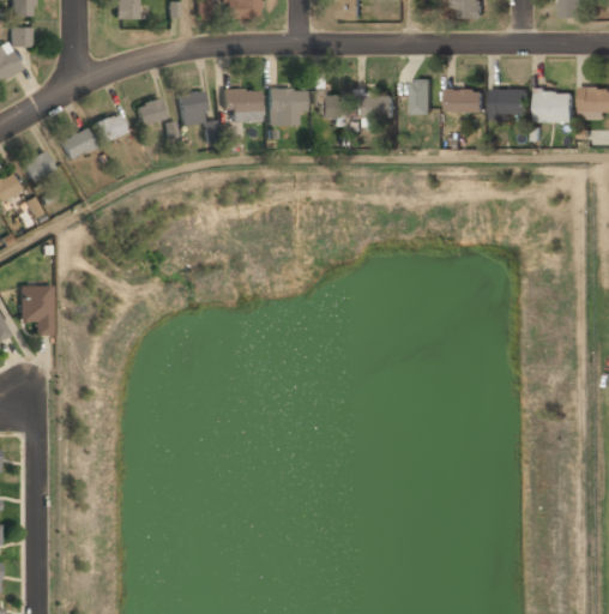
[(14,0),(14,14),(37,14),(37,0),(14,0)]
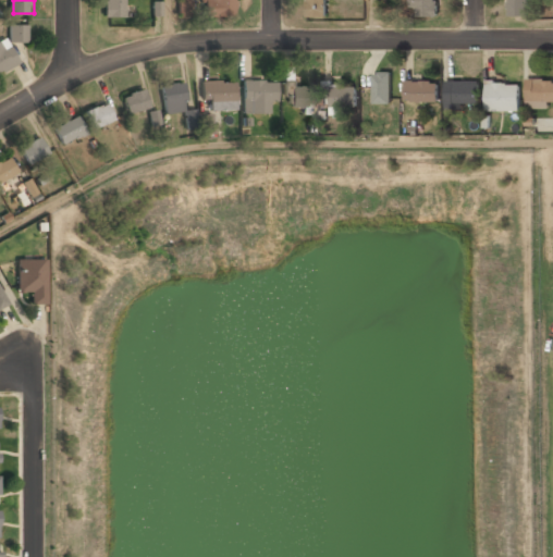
[(126,0),(107,0),(107,17),(126,17),(126,0)]
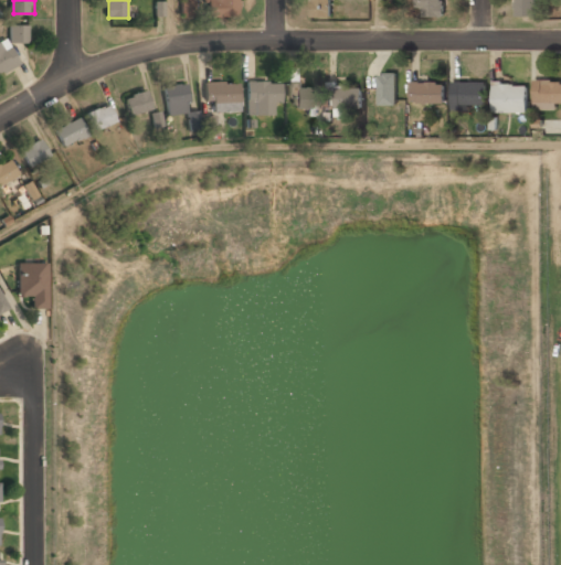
[(240,0),(210,0),(210,17),(240,17),(240,0)]
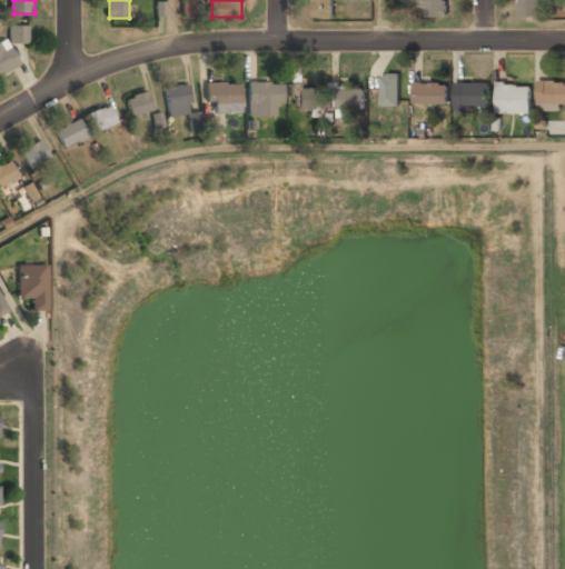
[(337,17),(337,0),(317,0),(317,17),(337,17)]
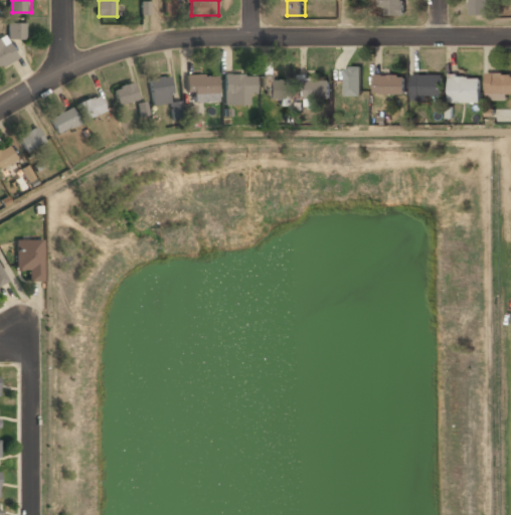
[(385,0),(385,15),(406,15),(406,0),(385,0)]
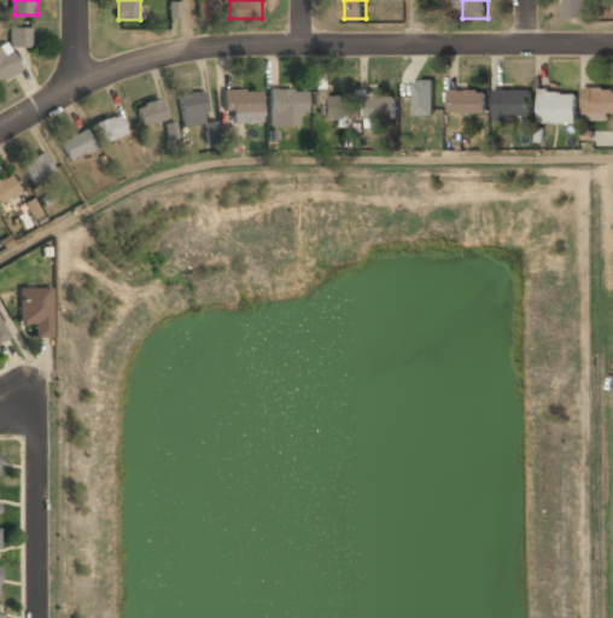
[(202,19),(216,18),(215,1),(200,1),(202,19)]
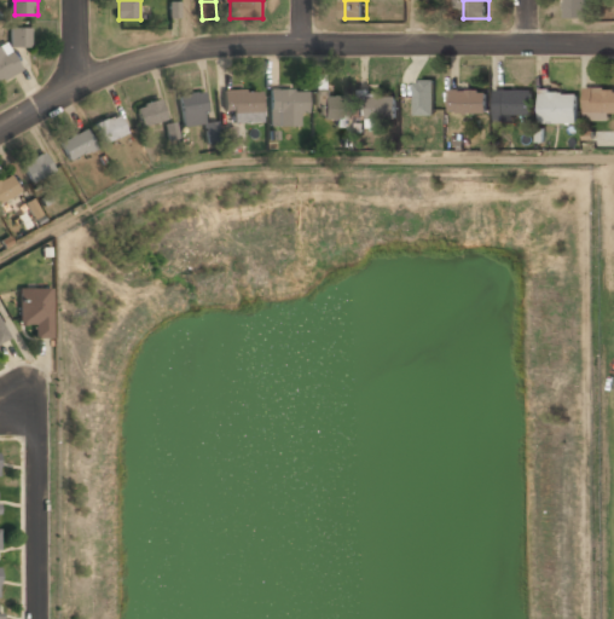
[(34,46),(34,27),(15,27),(15,46),(34,46)]
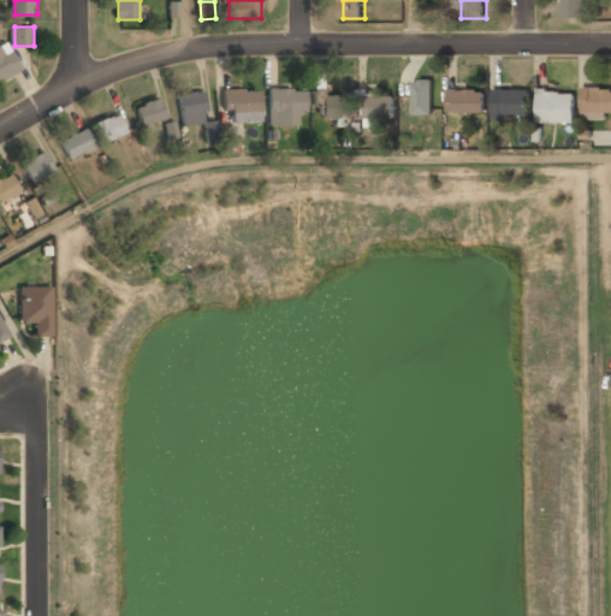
[(17,52),(4,55),(3,49),(0,49),(0,80),(23,75),(17,52)]
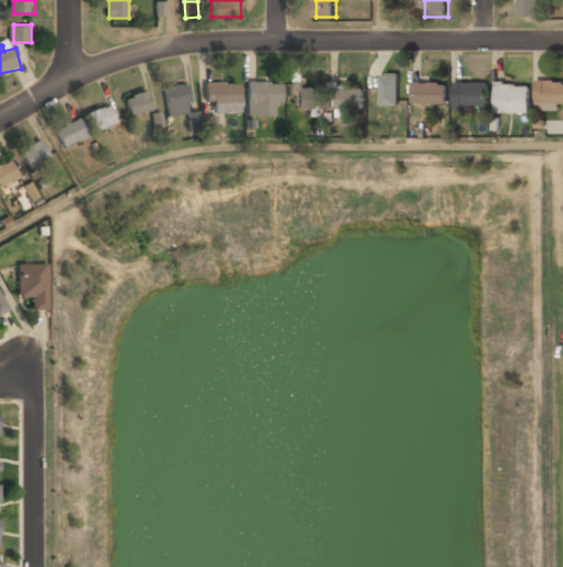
[(402,73),(385,73),(385,105),(402,105),(402,73)]
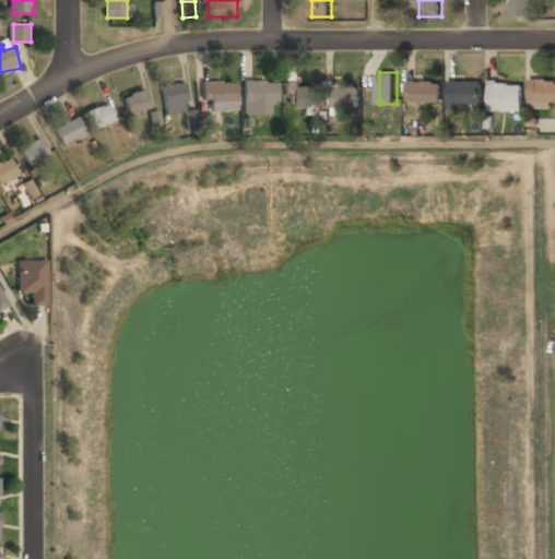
[(533,109),(554,109),(554,80),(533,80),(533,109)]
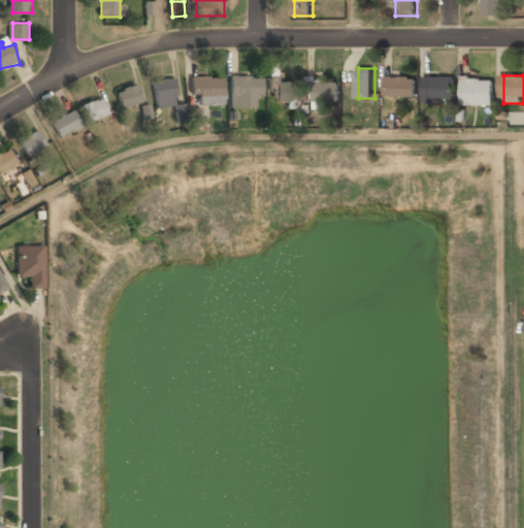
[(420,96),(420,76),(388,76),(388,96),(420,96)]
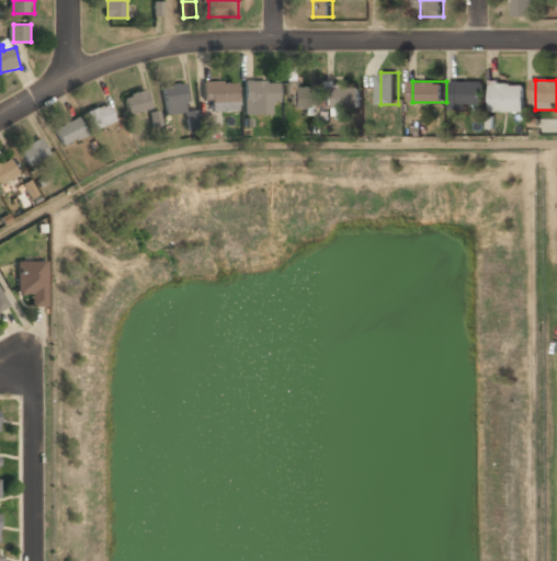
[(486,81),(453,81),(453,106),(486,106),(486,81)]
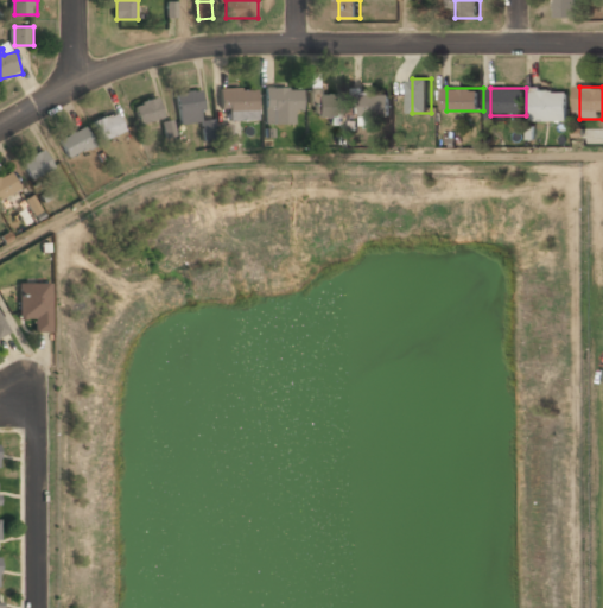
[(268,89),(268,125),(297,125),(297,112),(306,112),(306,89),(268,89)]
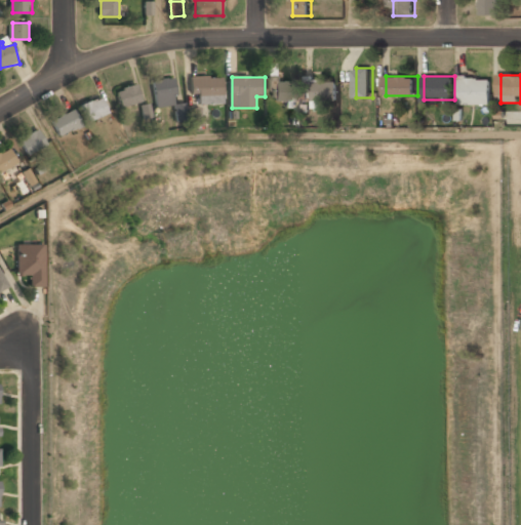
[(202,105),(224,105),(224,78),(193,78),(193,95),(202,95),(202,105)]
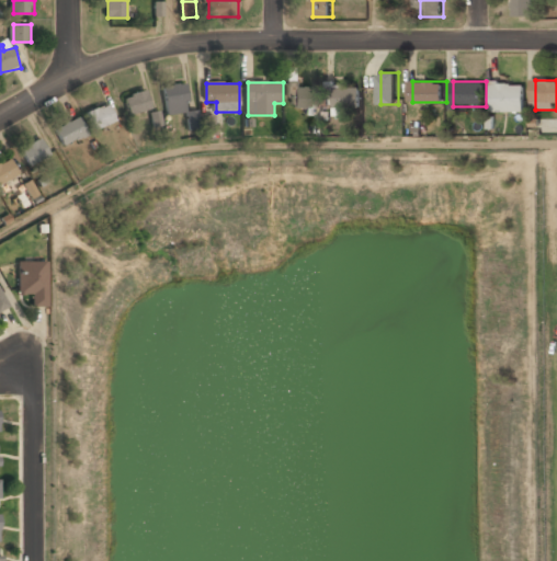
[(495,112),(527,112),(527,83),(495,83),(495,112)]
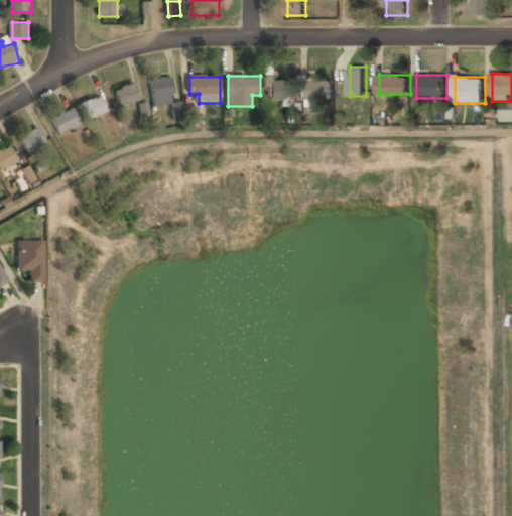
[(173,78),(153,79),(155,106),(175,104),(173,78)]
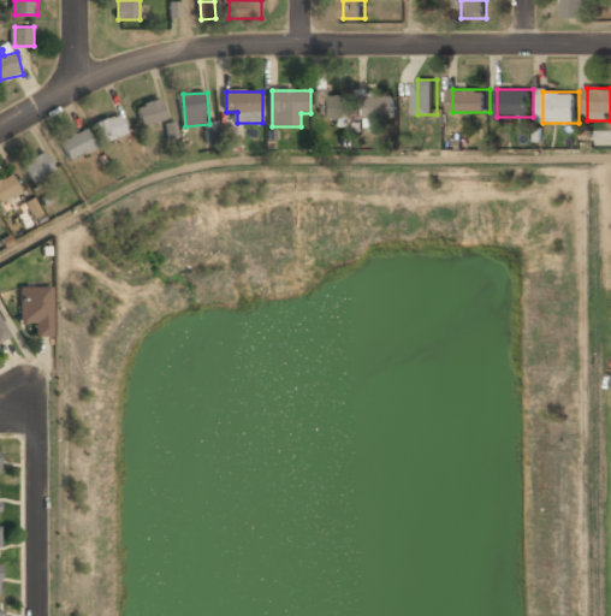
[(399,95),(368,95),(368,118),(399,118),(399,95)]
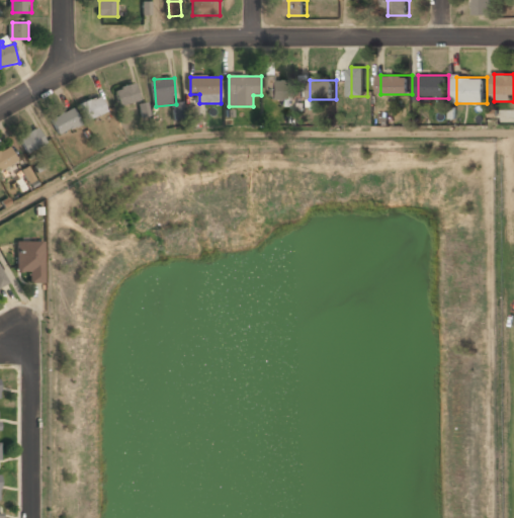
[(272,81),(272,100),(296,100),(296,81),(272,81)]
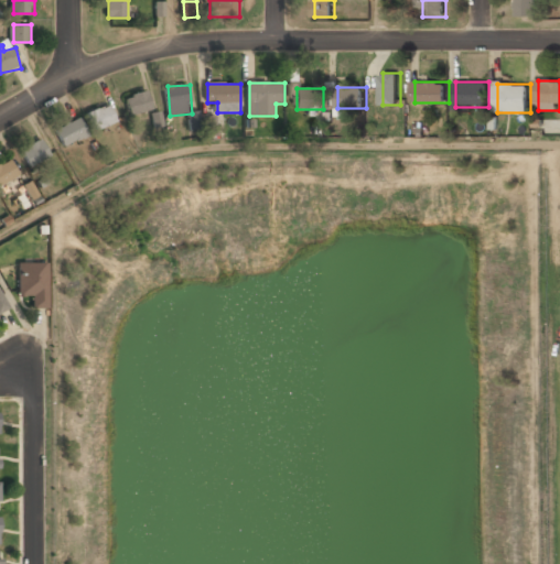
[(132,116),(155,110),(150,90),(127,97),(132,116)]
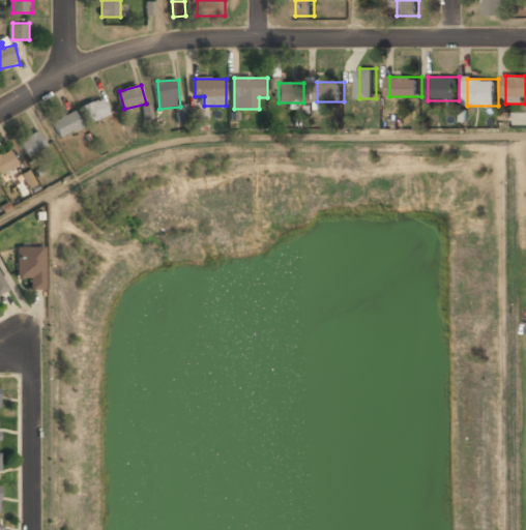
[(91,124),(112,114),(105,97),(83,107),(91,124)]
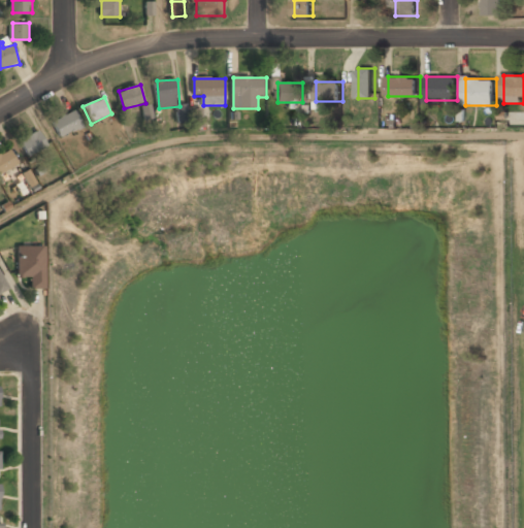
[(205,126),(205,108),(190,109),(190,104),(178,104),(179,127),(205,126)]
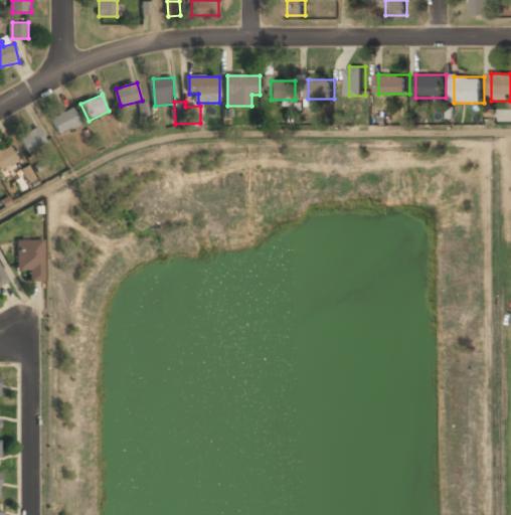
[(74,109),(52,119),(60,135),(81,124),(74,109)]
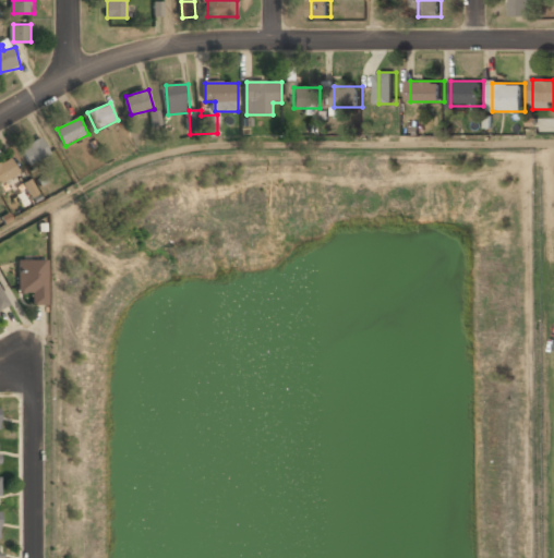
[(52,155),(43,137),(22,149),(31,166),(52,155)]
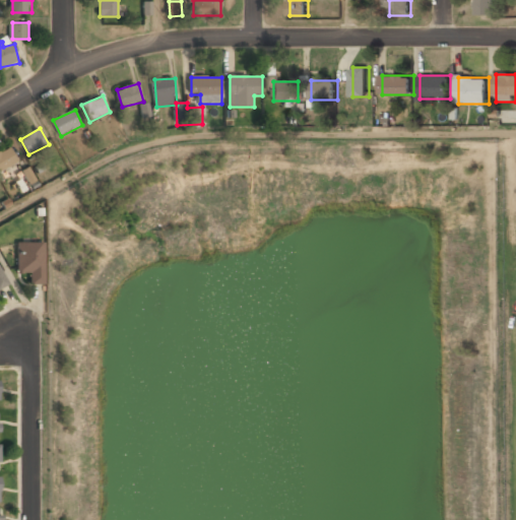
[(0,172),(19,164),(12,147),(0,152),(0,172)]
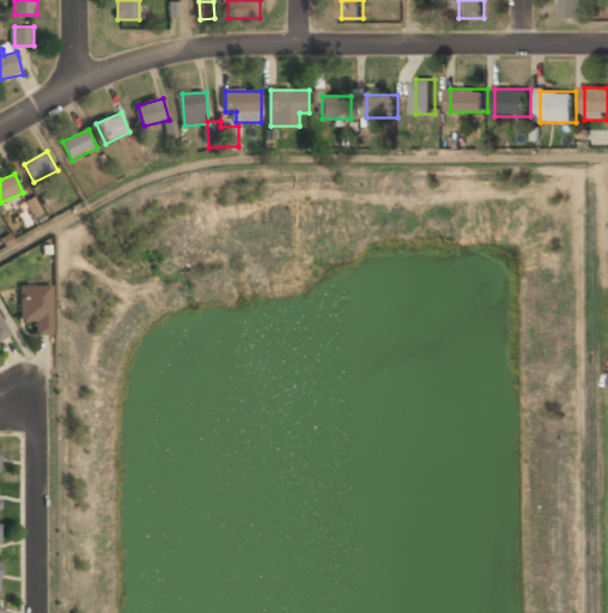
[(23,322),(37,322),(37,335),(54,335),(54,286),(23,286),(23,322)]
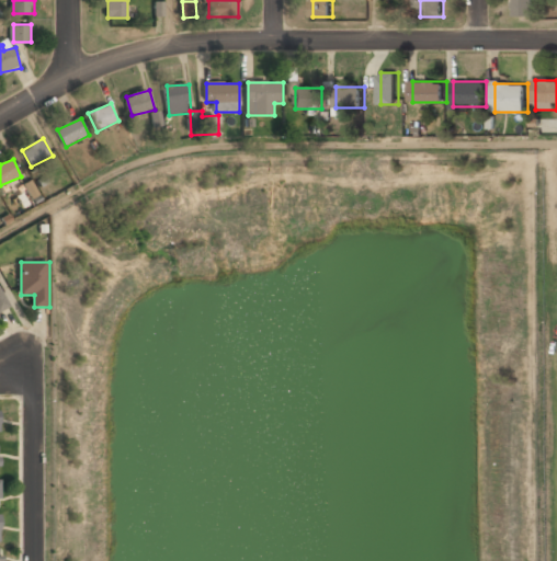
[(0,312),(12,306),(0,284),(0,312)]
